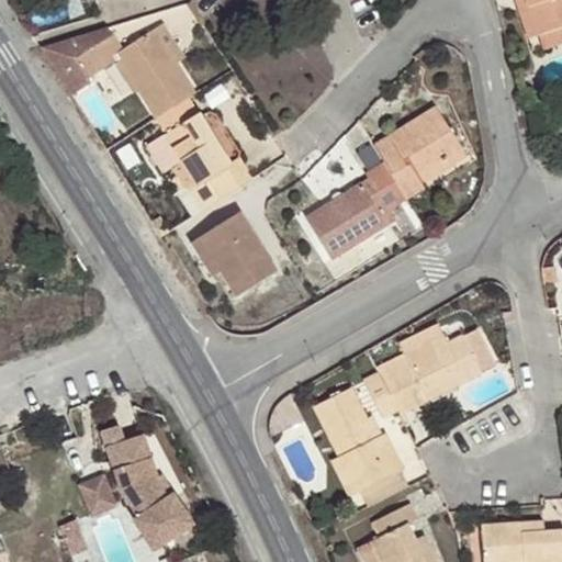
[(515,0),(528,36),(537,33),(527,0),(515,0)]
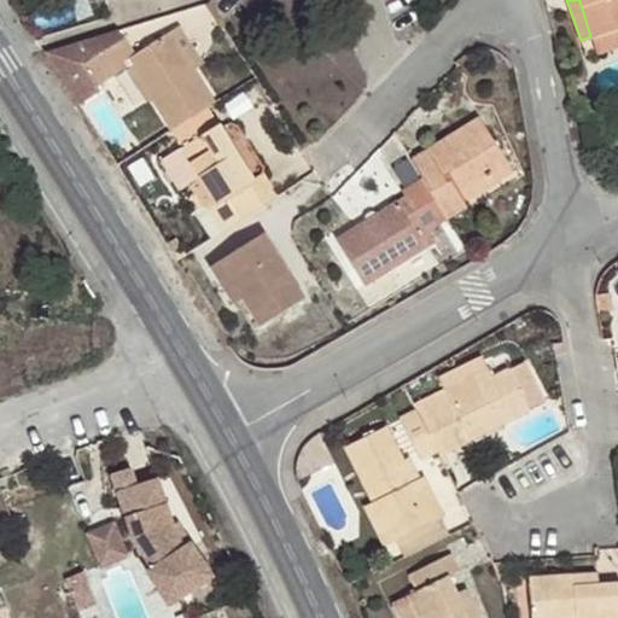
[(617,0),(579,0),(590,36),(617,27),(617,0)]
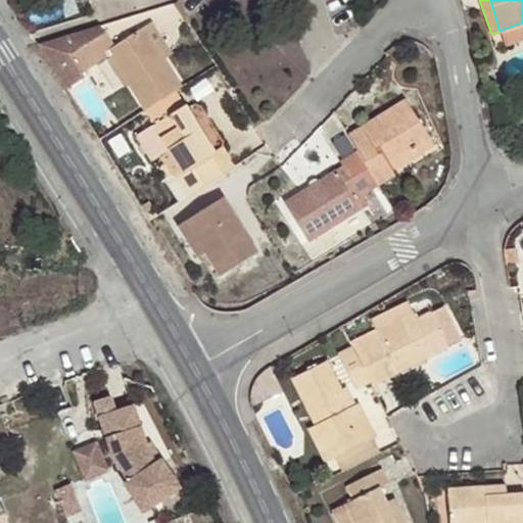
[(143,26),(167,63),(174,59),(150,21),(143,26)]
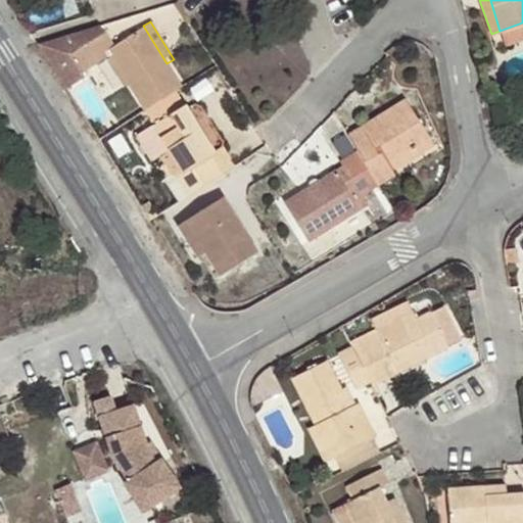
[(522,34),(522,22),(500,31),(504,42),(522,34)]
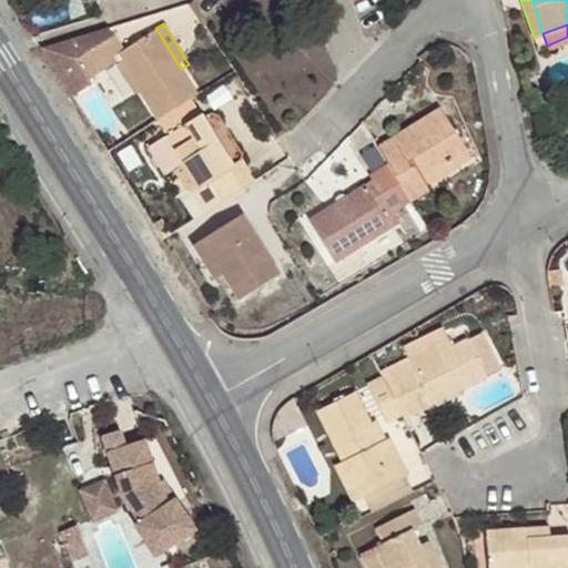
[(143,93),(156,118),(196,92),(181,69),(155,28),(119,51),(108,34),(70,59),(83,81),(105,68),(120,58),(143,93)]
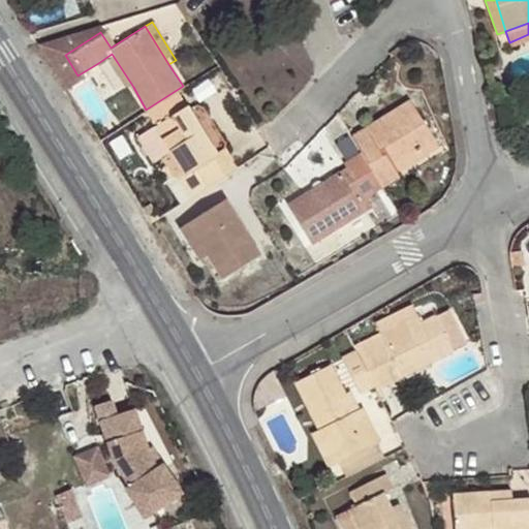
[(120,94),(133,87),(112,54),(98,63),(120,94)]
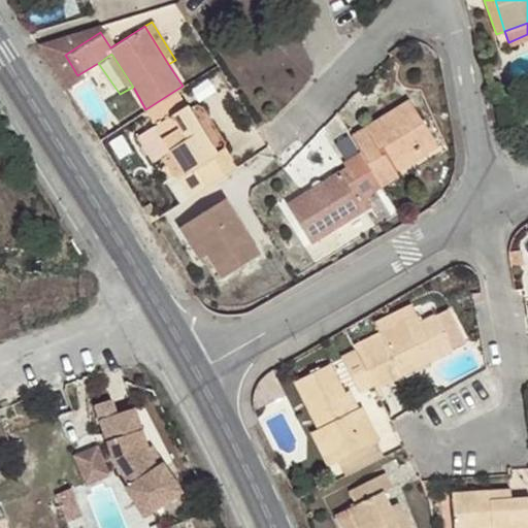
[(77,75),(65,55),(52,62),(65,84),(77,75)]
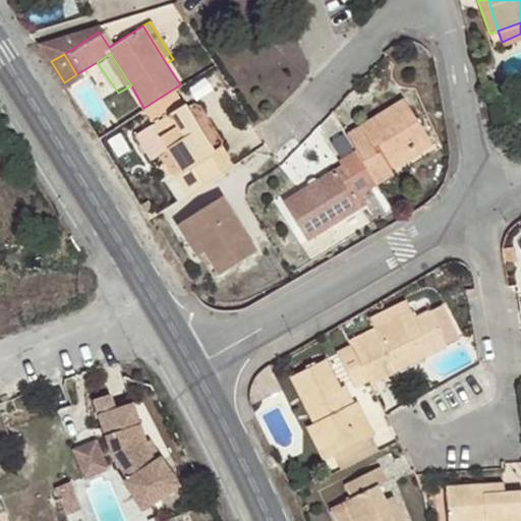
[(355,151),(377,184),(393,174),(391,170),(387,164),(410,151),(414,156),(431,145),(404,100),(346,135),(355,151)]
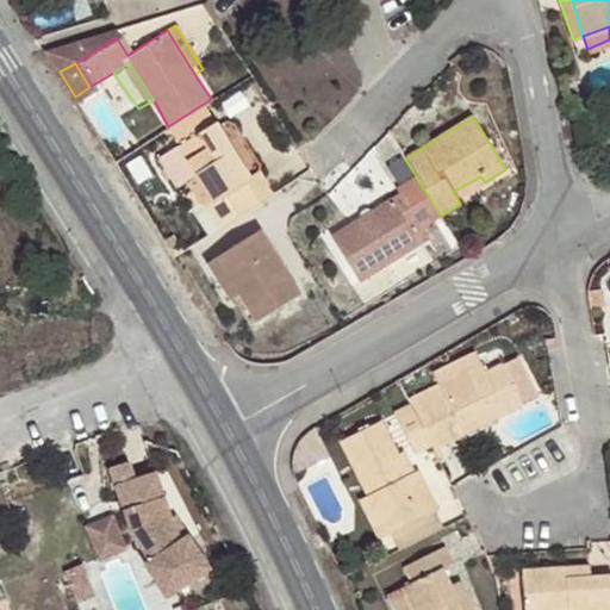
[(204,205),(218,229),(259,203),(246,182),(250,178),(215,120),(178,144),(194,175),(210,200),(204,205)]
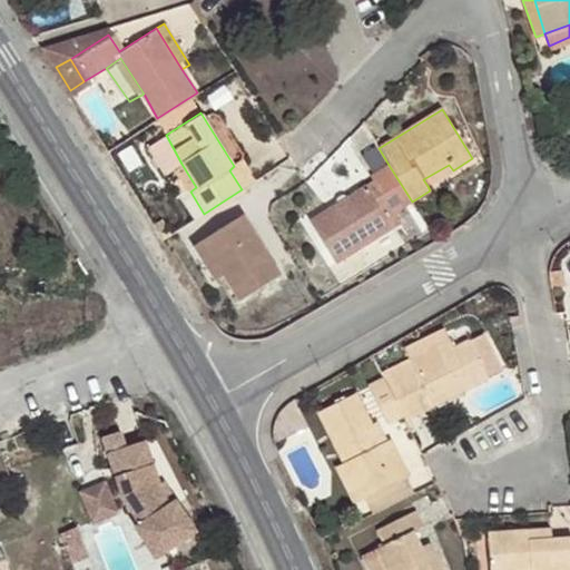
[(173,169),(182,164),(166,135),(156,141),(173,169)]
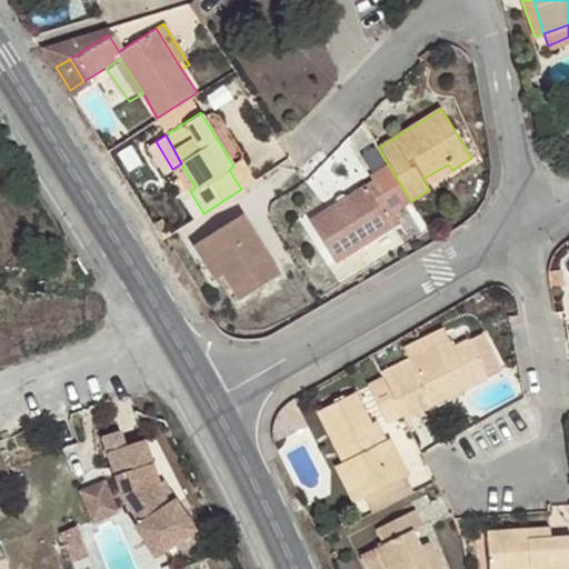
[(392,213),(411,201),(388,165),(369,176),(372,181),(311,220),(335,260),(397,223),(392,213)]
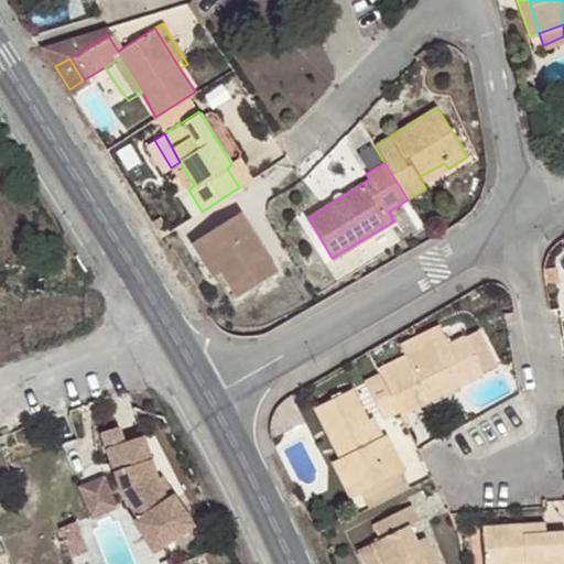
[(419,177),(423,184),(448,169),(444,163),(419,177)]
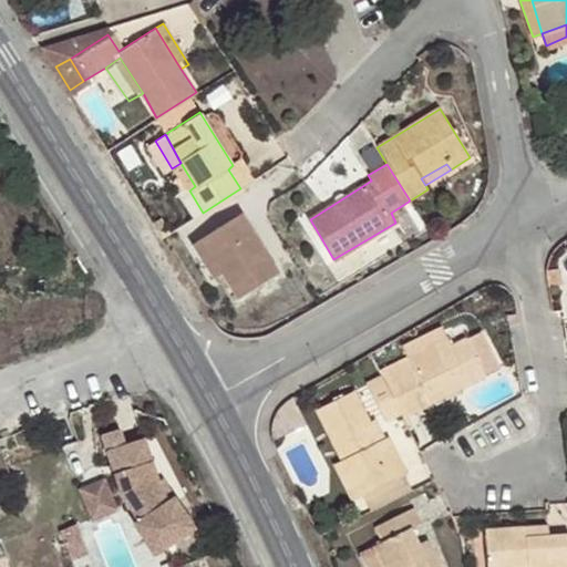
[(228,169),(240,188),(245,185),(233,165),(228,169)]
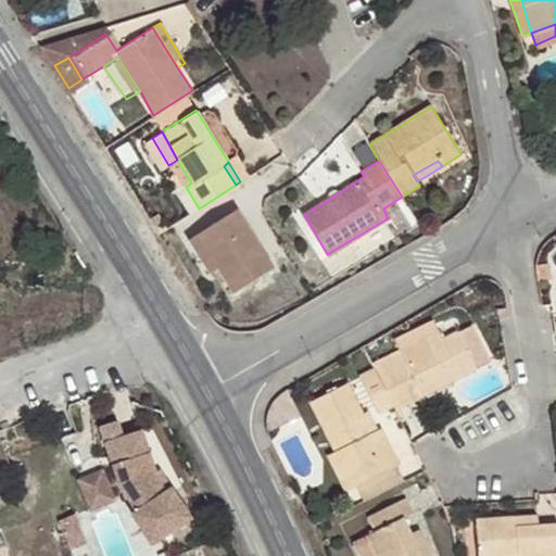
[(232,293),(273,268),(236,210),(187,239),(209,275),(217,269),(232,293)]
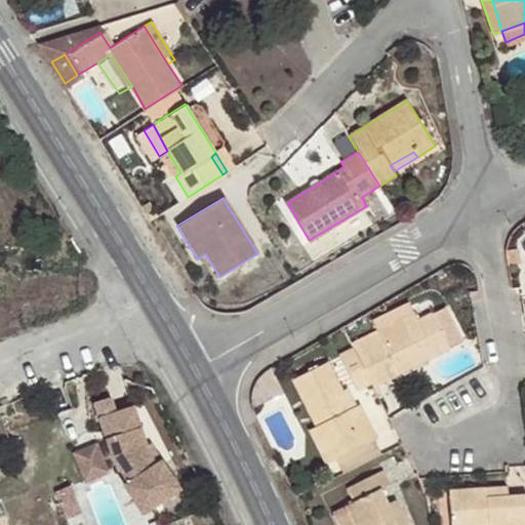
[(441,304),(428,312),(447,347),(461,338),(441,304)]
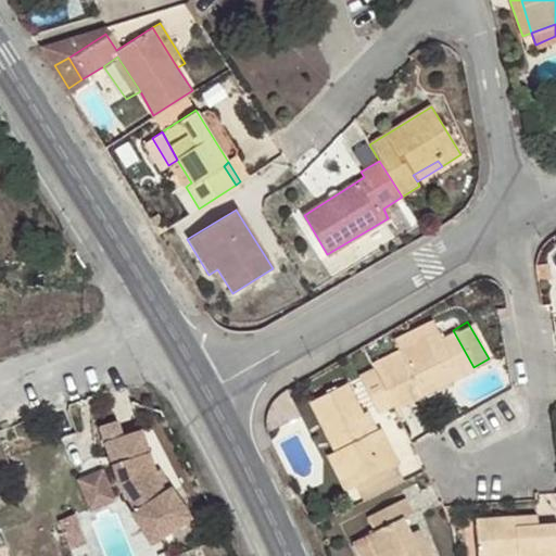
[(374,373),(393,407),(394,411),(421,396),(416,387),(433,378),(442,374),(446,381),(474,367),(453,330),(440,337),(434,330),(396,351),(400,358),(374,373)]
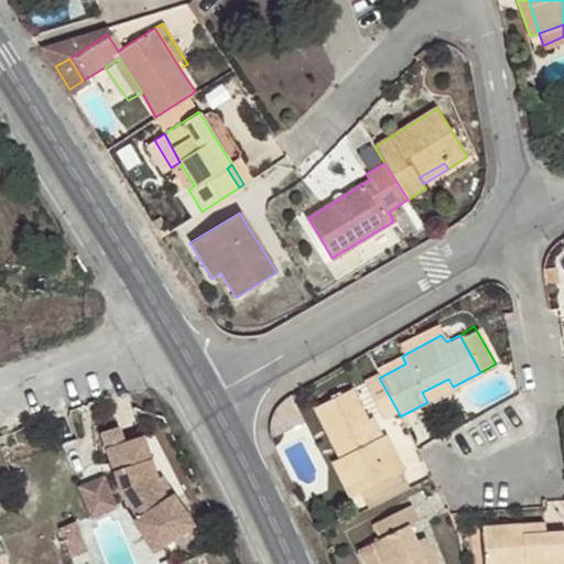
[(379,378),(378,375),(361,383),(383,422),(399,413),(379,378)]
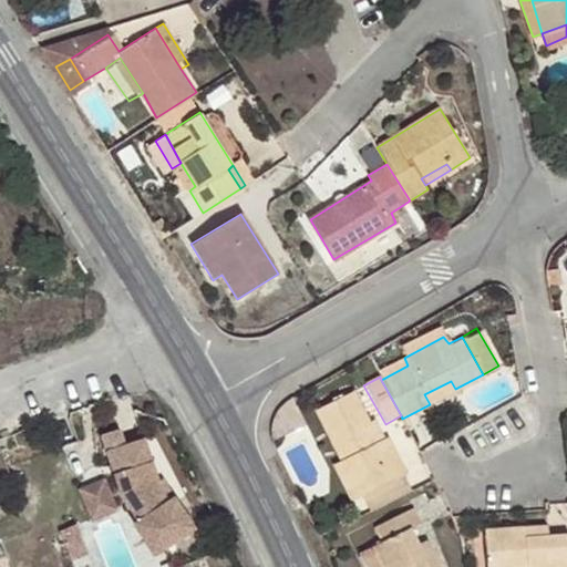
[(442,385),(446,395),(455,389),(451,381),(442,385)]
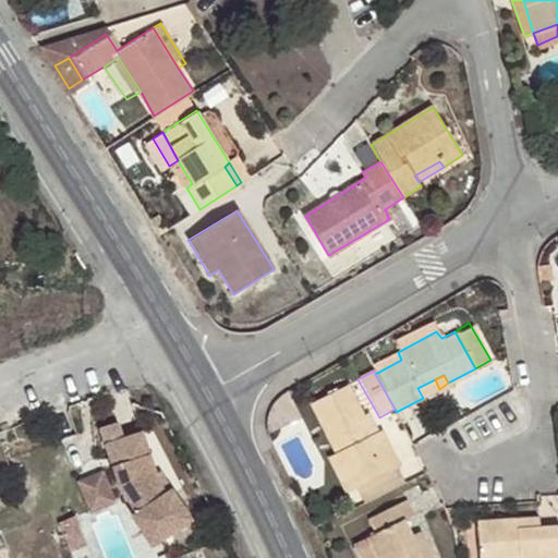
[(417,388),(423,398),(439,389),(435,379),(417,388)]
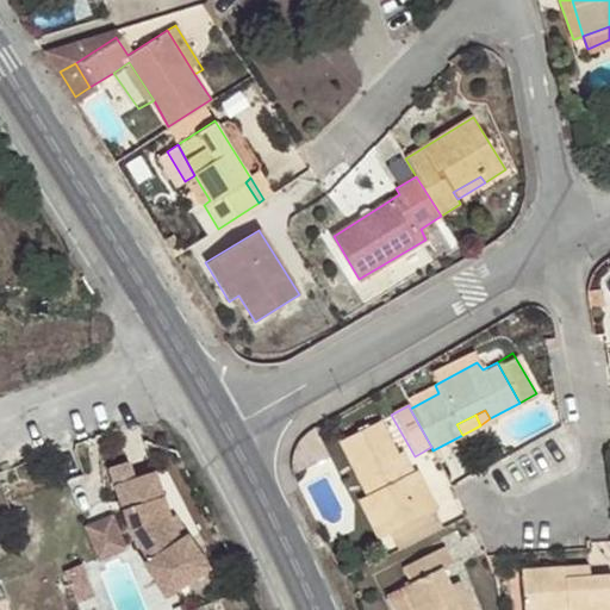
[(436,509),(416,471),(406,475),(396,453),(379,423),(338,443),(368,497),(377,493),(398,530),(436,509)]
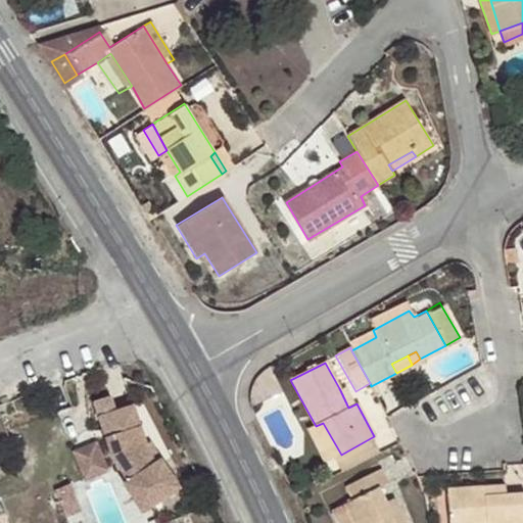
[(348,408),(357,403),(346,384),(339,388),(348,408)]
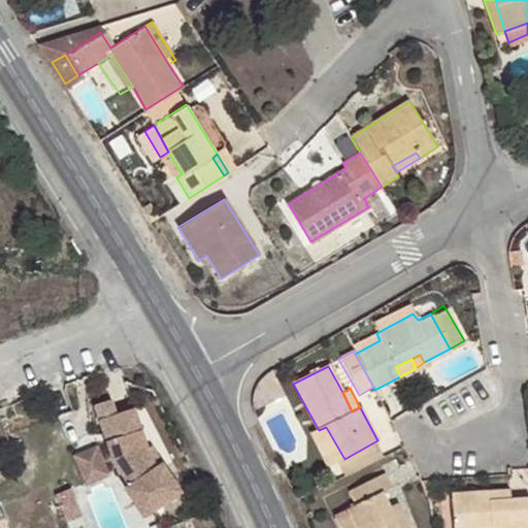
[(145,517),(183,493),(164,464),(161,466),(158,467),(146,449),(150,448),(134,409),(117,416),(110,401),(94,408),(113,461),(130,486),(126,489),(145,517)]
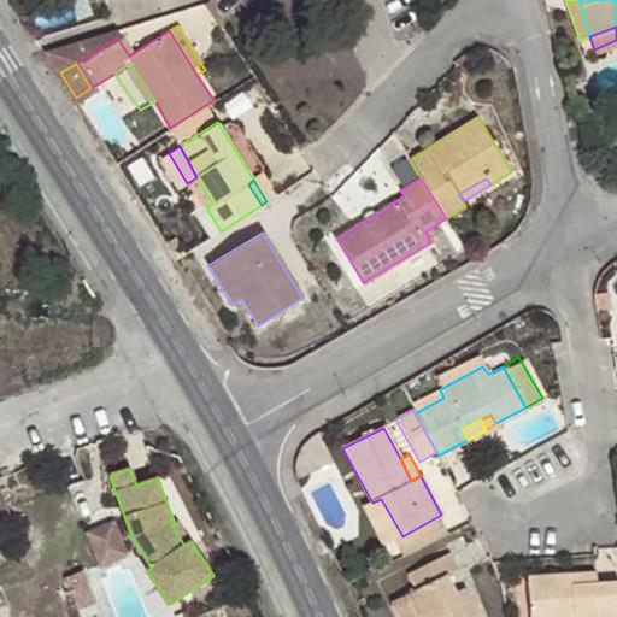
[(386,547),(403,536),(381,499),(372,503),(365,507),(386,547)]
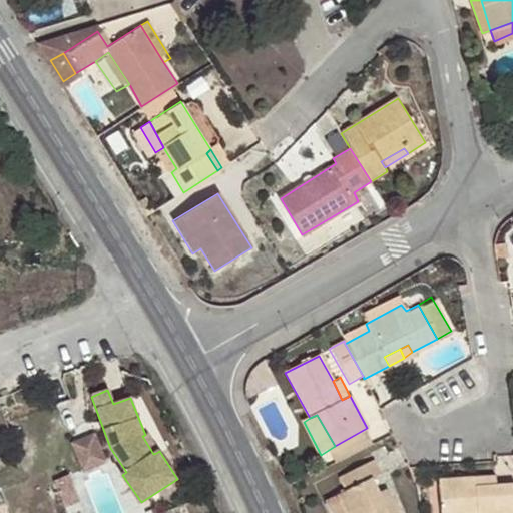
[(85,472),(109,462),(97,432),(73,442),(85,472)]
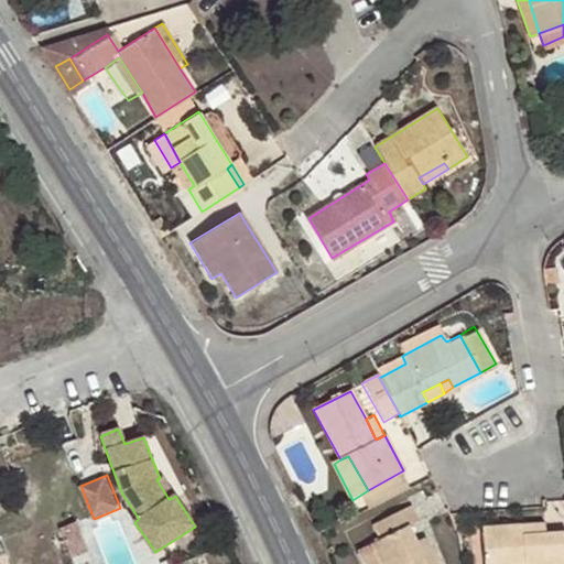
[(172,498),(160,478),(156,479),(169,499),(172,498)]
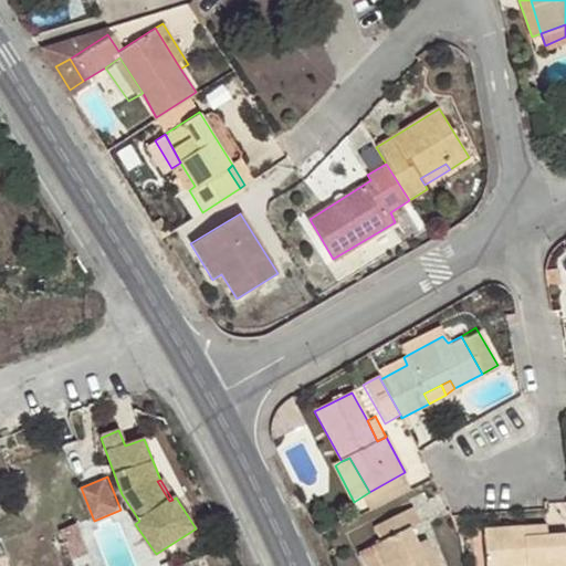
[(442,565),(432,547),(425,552),(420,542),(412,527),(422,522),(415,509),(377,526),(384,540),(373,547),(383,565),(442,565)]
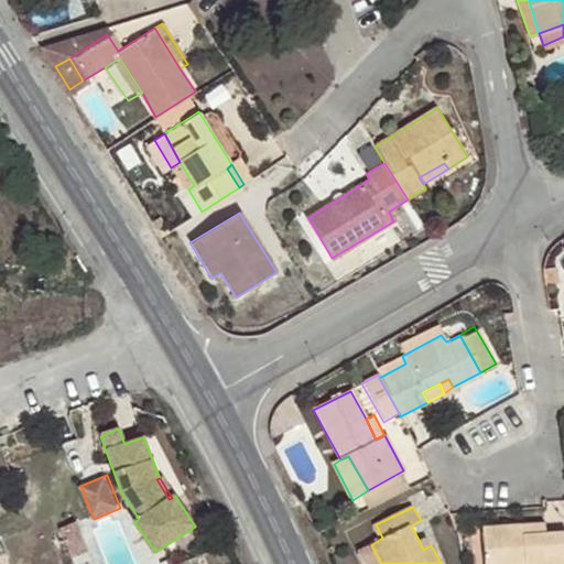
[(528,534),(546,533),(545,523),(528,524),(528,534)]
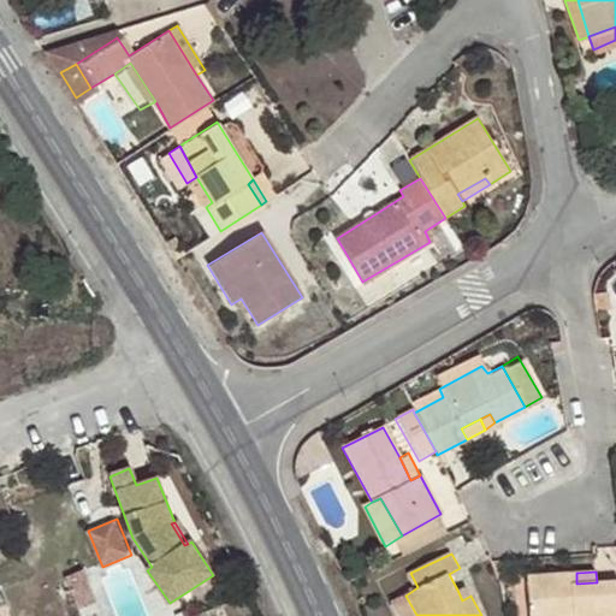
[(615,615),(615,580),(597,582),(576,584),(576,573),(529,575),(529,615),(615,615)]
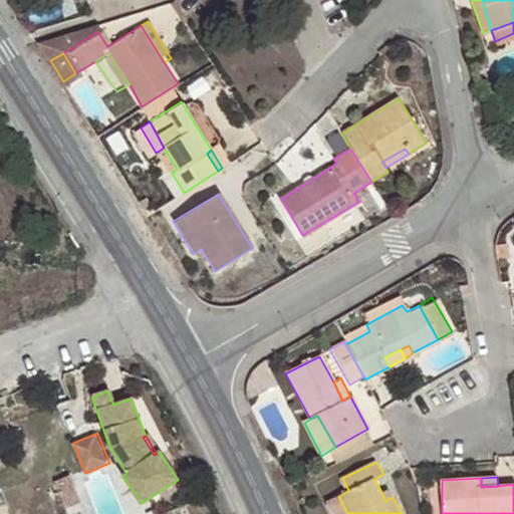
[(386,501),(393,497),(389,488),(381,492),(386,501)]
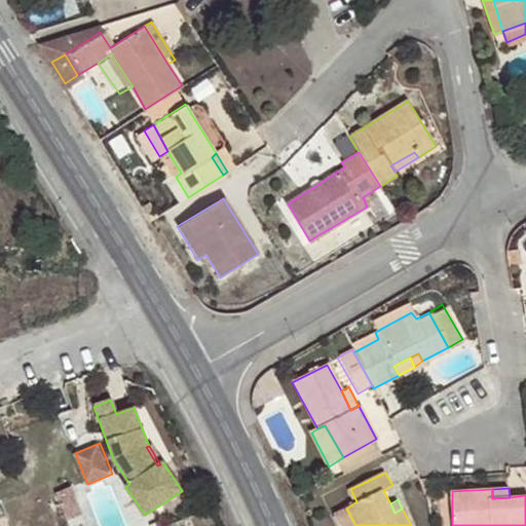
[(342,525),(355,525),(346,509),(337,515),(342,525)]
